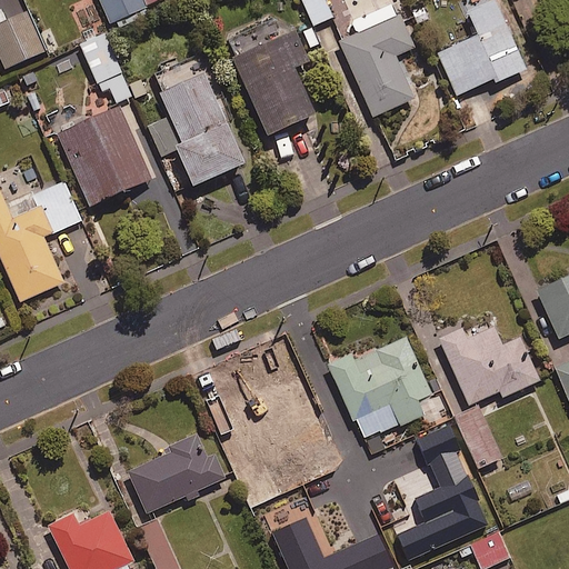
[(0,0),(0,56),(5,67),(45,49),(22,0),(0,0)]
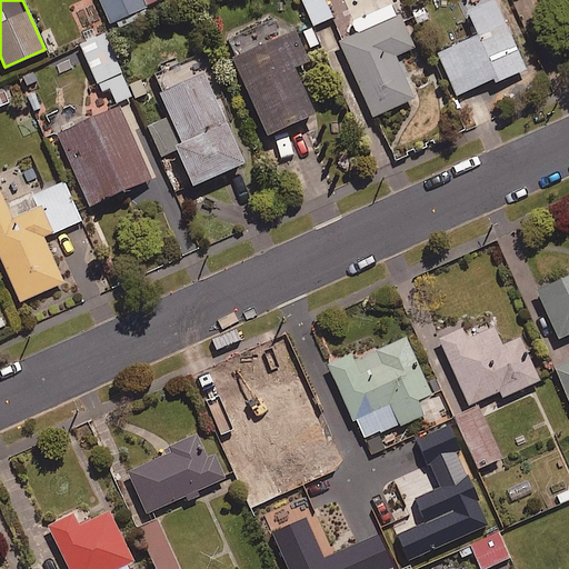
[(145,6),(141,0),(100,0),(110,21),(145,6)]
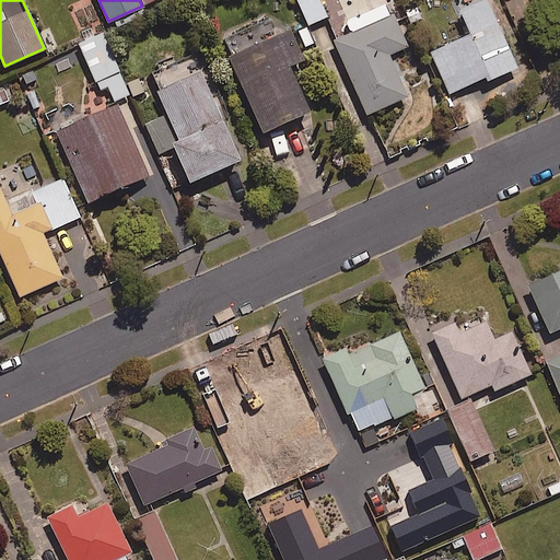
[(321,0),(298,0),(308,23),(327,15),(321,0)]
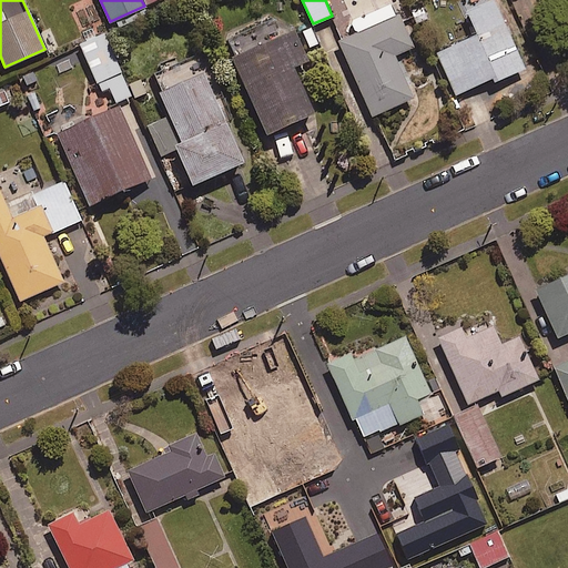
[(525,67),(495,0),(486,0),(466,9),(477,32),(436,51),(456,93),(494,75),(495,80),(525,67)]
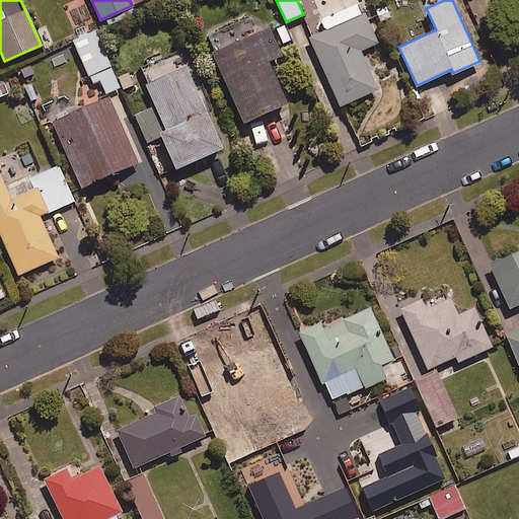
[(376,42),(360,2),(320,18),(324,28),(310,33),(339,104),(377,89),(360,49),(376,42)]
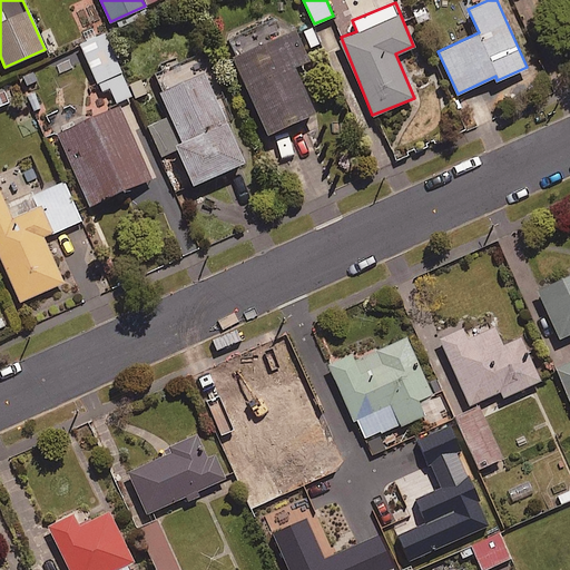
[(281,33),(273,15),(227,33),(236,52),(234,53),(267,131),(315,110),(295,65),(307,59),(294,28),(281,33)]
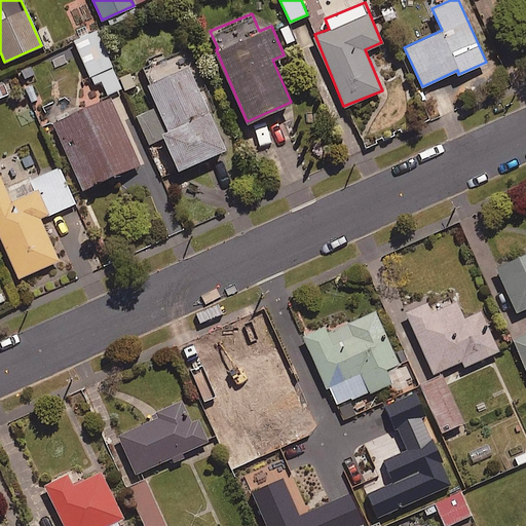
[(122,86),(95,30),(74,40),(94,83),(101,80),(107,94),(122,86)]
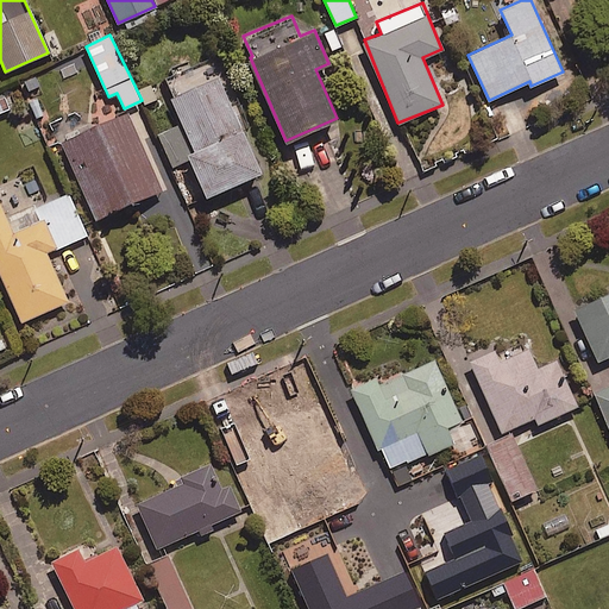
[(190,158),(205,194),(261,171),(218,61),(167,81),(182,123),(158,132),(171,165),(190,158)]
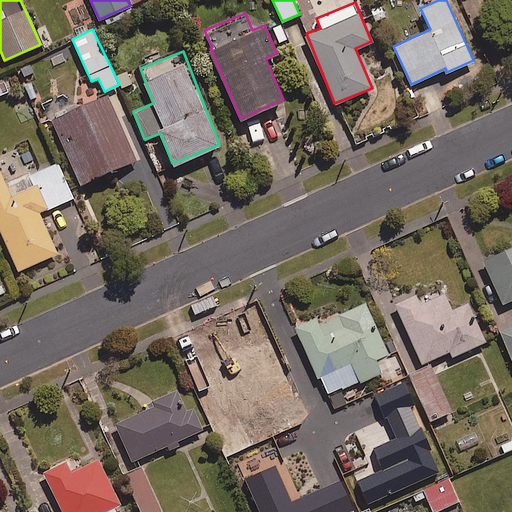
[(135,159),(106,93),(50,117),(79,183),(135,159)]
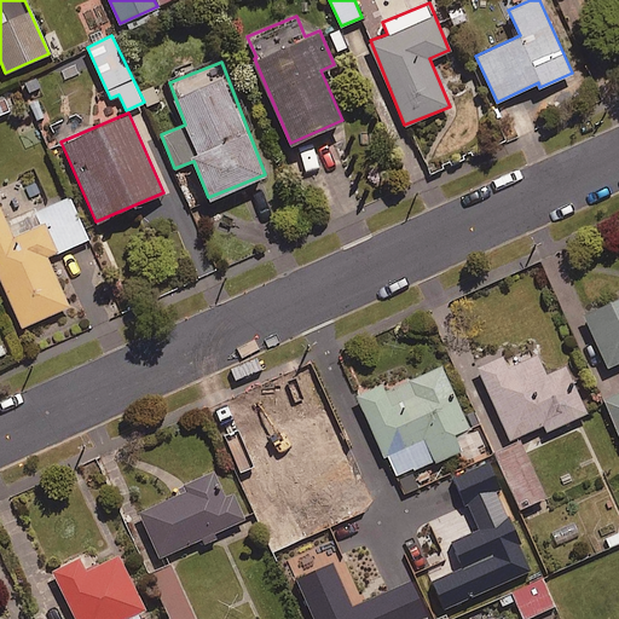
[(0,198),(0,277),(22,325),(69,305),(47,256),(86,238),(65,194),(34,207),(44,225),(17,238),(0,198)]
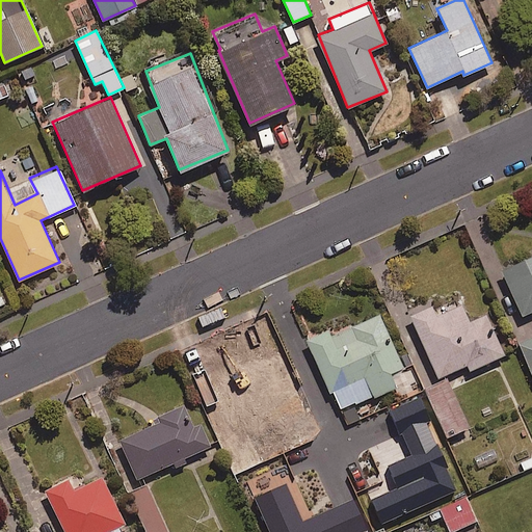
[(531,310),(531,256),(502,269),(522,314),(531,310)]
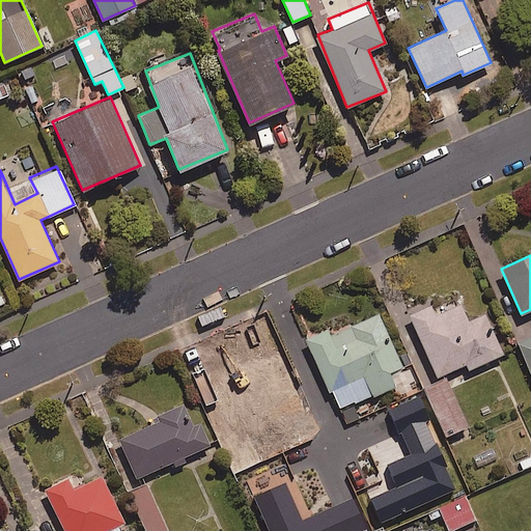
[(468,320),(460,304),(436,314),(431,305),(410,313),(437,375),(467,363),(469,368),(503,353),(485,313),(468,320)]
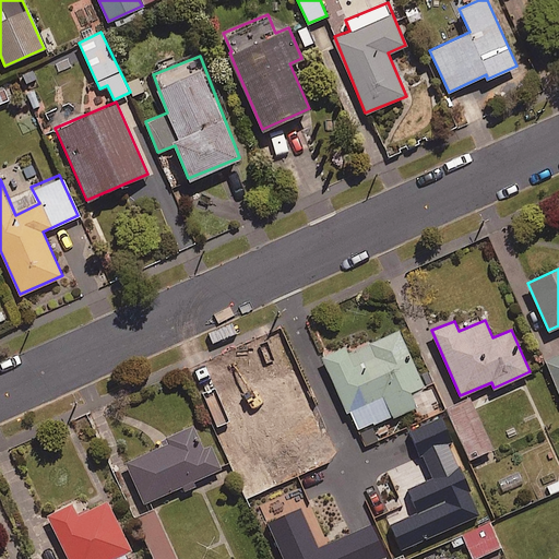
[(360,483),(387,470),(369,426),(415,406),(408,391),(421,385),(399,330),(349,351),(346,345),(322,355),(346,412),(333,417),(360,483)]
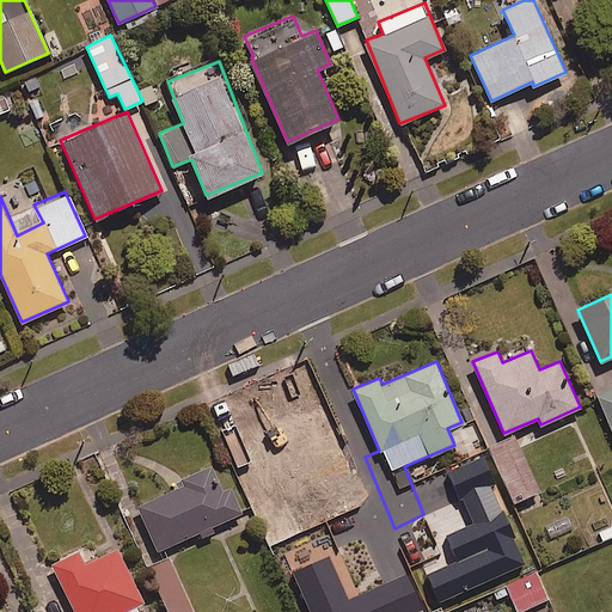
[(611,426),(611,374),(601,380),(606,390),(597,393),(611,426)]
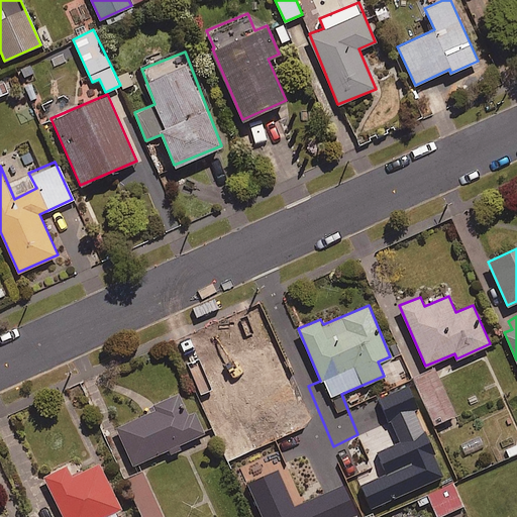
[(302,398),(276,338),(226,360),(221,349),(198,359),(222,414),(276,390),(283,406),(302,398)]
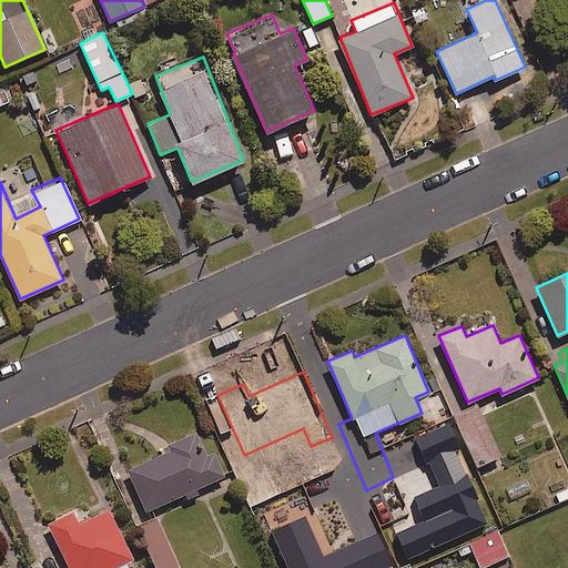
[(184,494),(186,499),(200,494),(198,487),(224,476),(213,449),(202,455),(192,434),(166,446),(169,450),(128,468),(146,510),(184,494)]
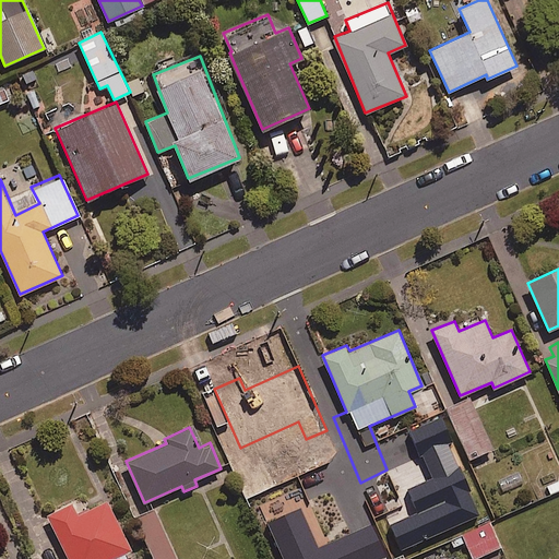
[(230,461),(256,515),(276,507),(268,487),(274,484),(258,448),(230,461)]
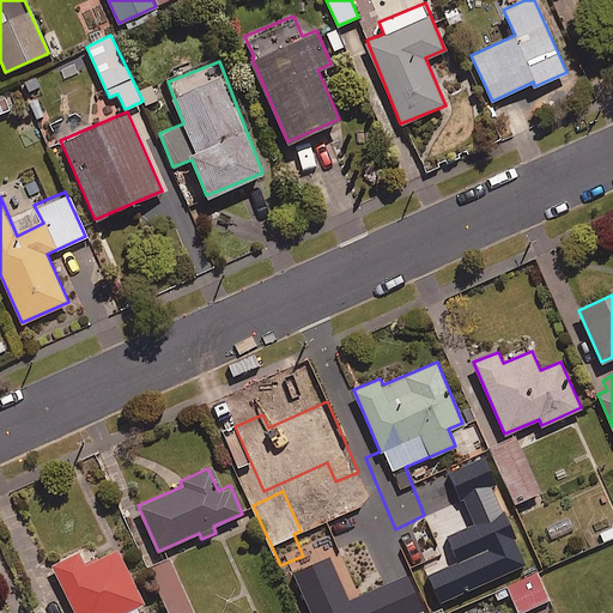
[(424,515),(395,529),(410,563),(420,558),(411,536),(430,528),(424,515)]
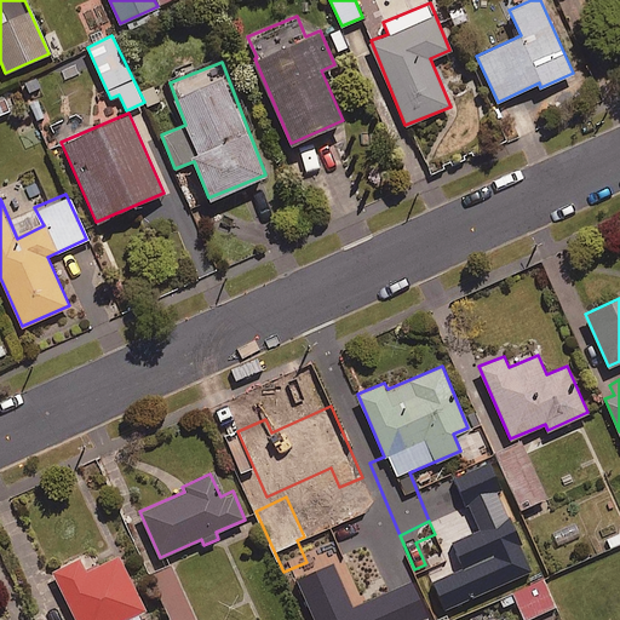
[(619,543),(619,532),(607,538),(612,547),(619,543)]
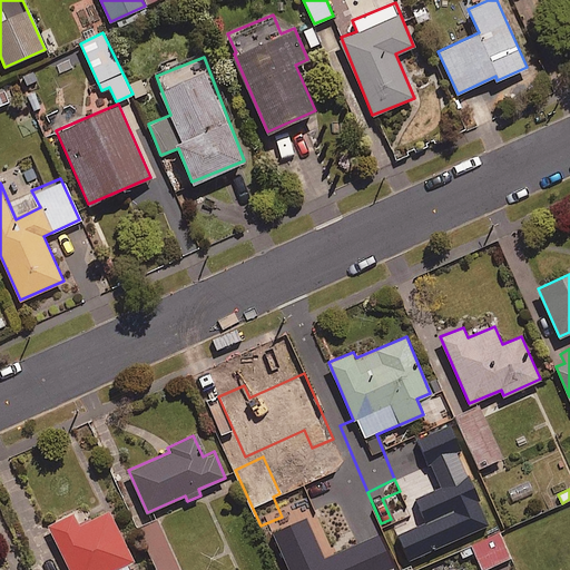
[(130,569),(127,563),(134,560),(109,509),(84,521),(78,509),(48,524),(70,569),(130,569)]
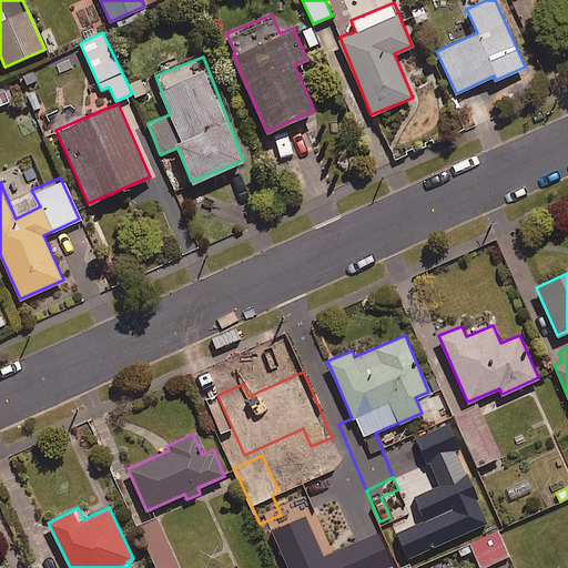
[(470,541),(492,529),(485,516),(437,537),(444,553),(470,541)]
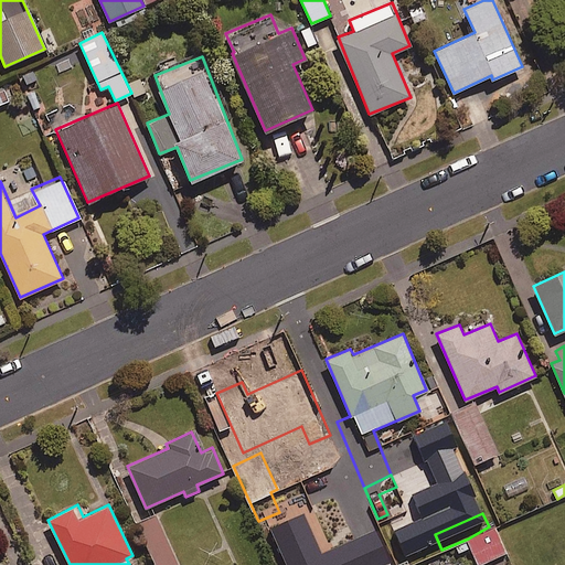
[(178,564),(156,514),(139,522),(157,564),(178,564)]
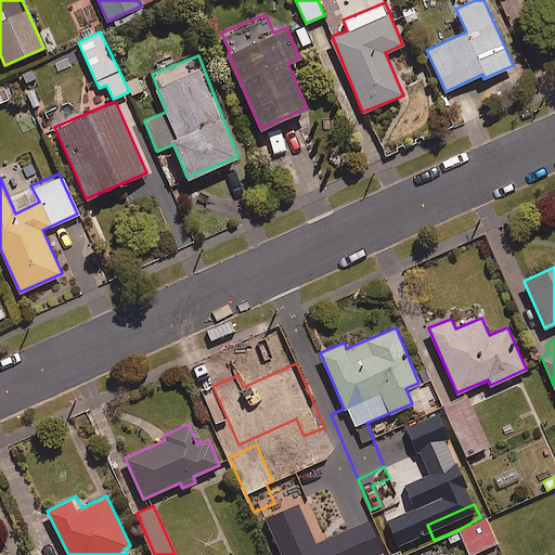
[(480,517),(460,529),(469,554),(497,542),(486,515),(480,517)]
